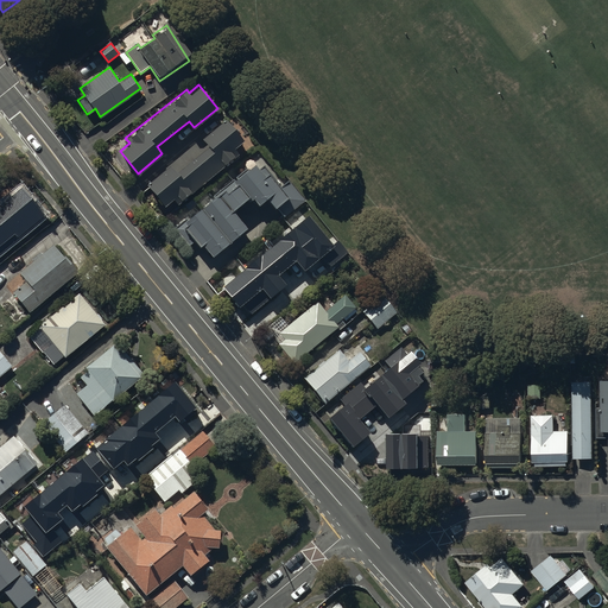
[(170,162),(145,182),(163,204),(172,197),(176,203),(239,153),(233,147),(244,138),(226,116),(201,137),(206,141),(175,166),(170,162)]
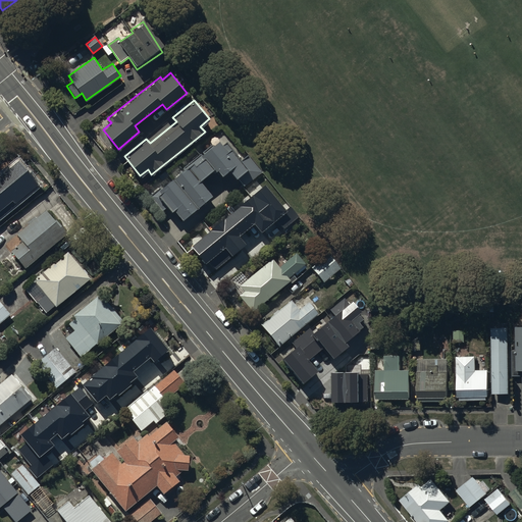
[(219,141),(150,198),(162,213),(168,208),(170,211),(172,210),(180,220),(211,196),(198,180),(214,167),(221,176),(228,170),(235,178),(237,177),(245,188),(262,173),(247,156),(241,161),(226,143),(223,146),(219,141)]
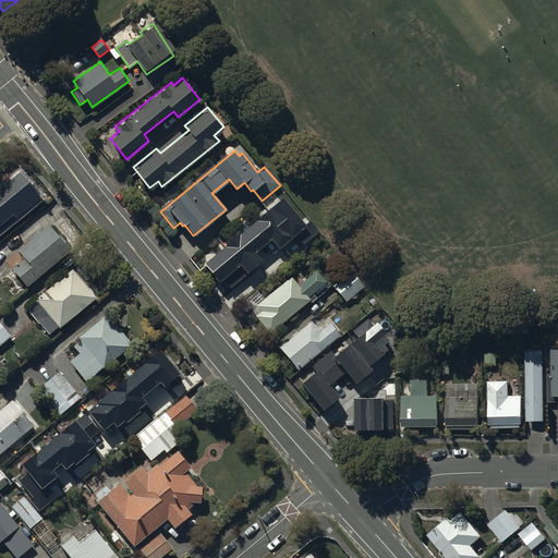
[(282,196),(203,264),(219,283),(223,280),(230,288),(262,262),(253,252),(271,238),(279,247),(295,234),(306,247),(322,235),(308,221),(305,223),(282,196)]
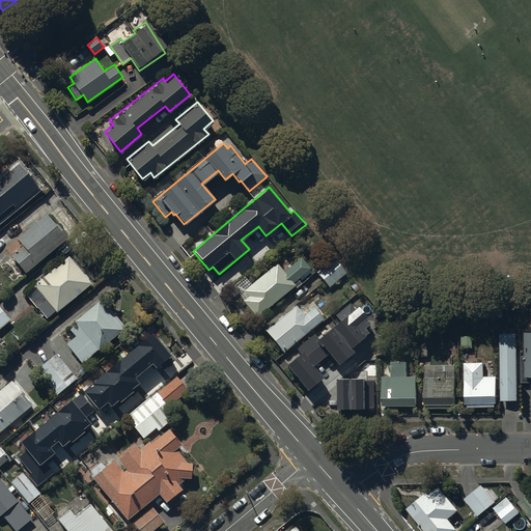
[(0,226),(14,215),(0,198),(0,226)]
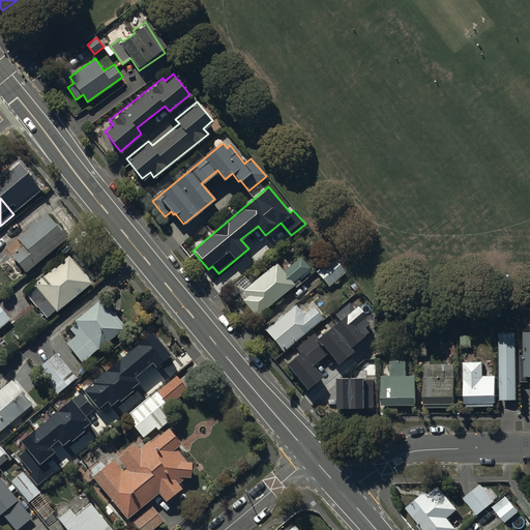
[(30,234),(17,244),(22,252),(10,261),(19,272),(25,278),(68,243),(57,230),(55,231),(47,221),(36,228),(35,226),(28,231),(30,234)]
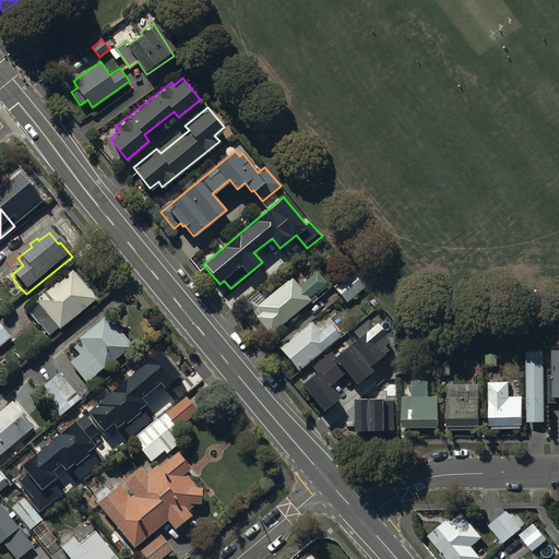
[(353,269),(333,285),(347,302),(367,286),(353,269)]
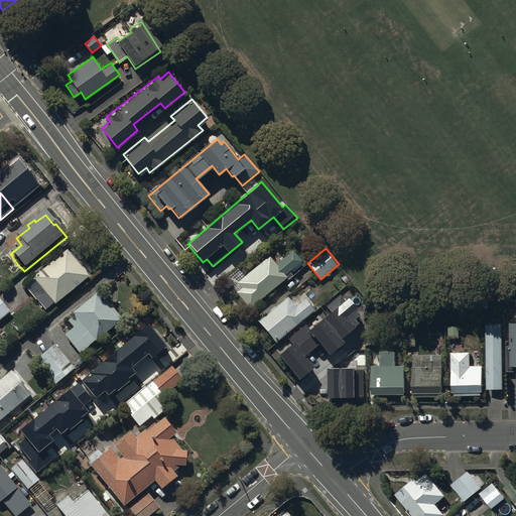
[(67,249),(32,276),(45,292),(37,298),(45,309),(53,302),(55,303),(89,276),(67,249)]
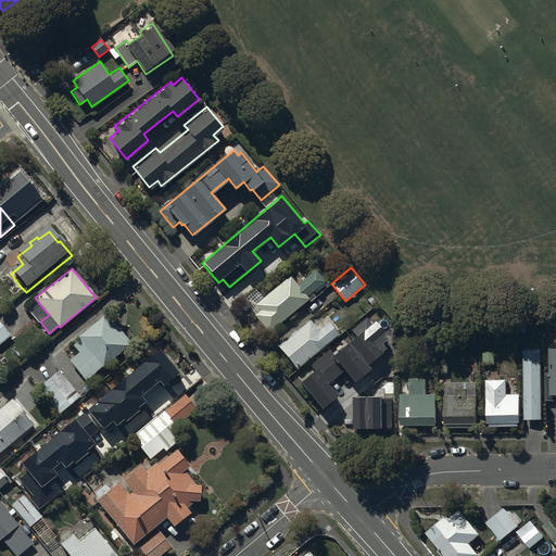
[(292,277),(289,274),(255,302),(260,307),(253,313),(269,331),(308,298),(306,295),(325,279),(315,268),(307,275),(302,268),(292,277)]
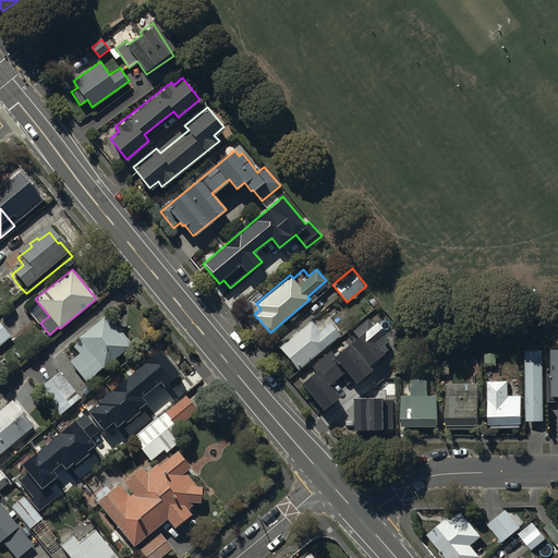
[(317,372),(302,385),(324,411),(339,399),(328,385),(347,371),(356,381),(370,371),(367,367),(391,348),(384,338),(387,335),(376,323),(373,325),(367,318),(351,331),(356,338),(335,356),(330,351),(313,366),(317,372)]
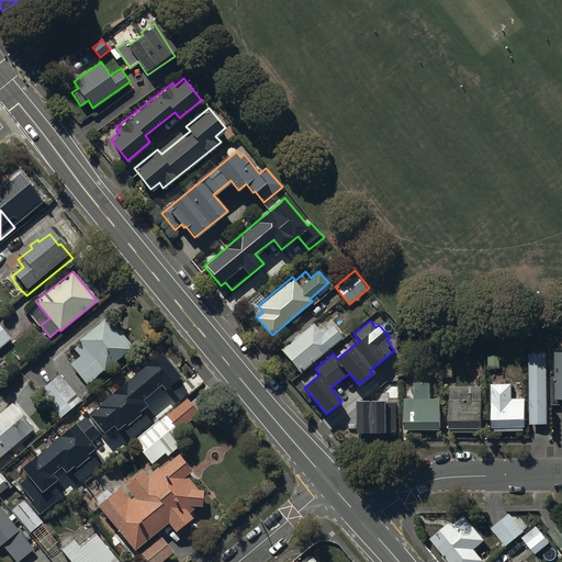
[(314,323),(281,348),(299,370),(343,336),(332,324),(322,332),(314,323)]
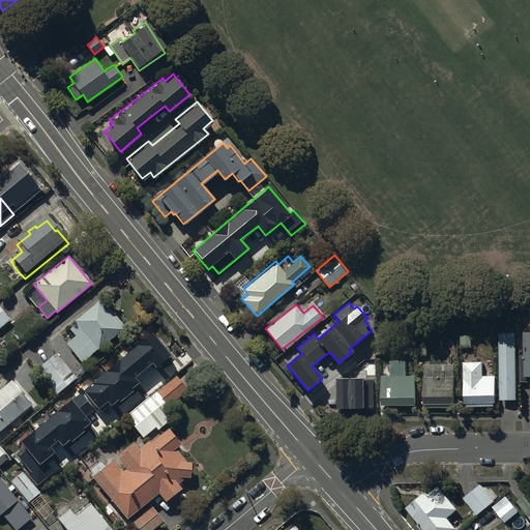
[(66,349),(82,366),(97,355),(98,356),(123,336),(121,334),(124,331),(108,311),(105,314),(99,307),(75,327),(77,330),(70,335),(76,342),(66,349)]
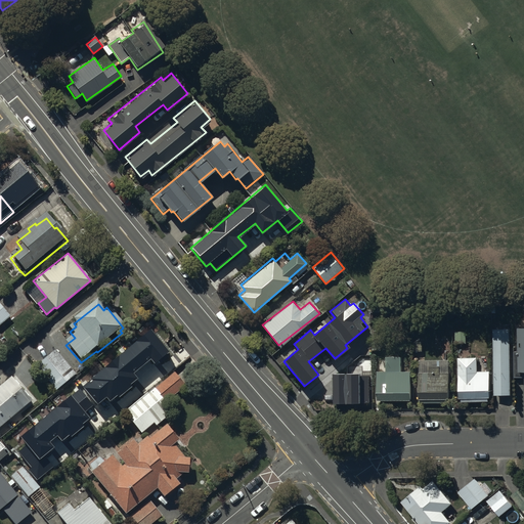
[(0,330),(11,320),(0,308),(0,330)]
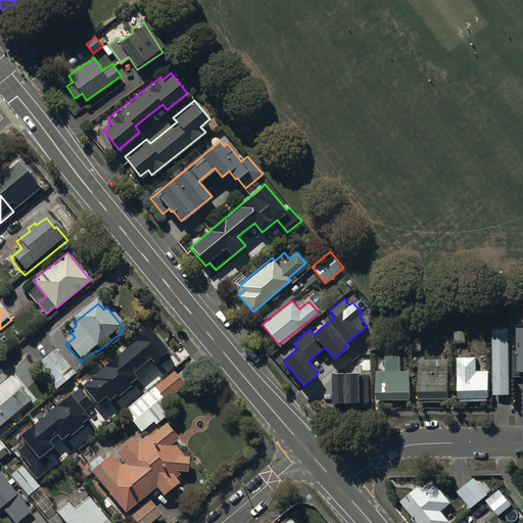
[(518,349),(513,349),(514,375),(522,374),(522,381),(522,323),(518,324),(518,349)]
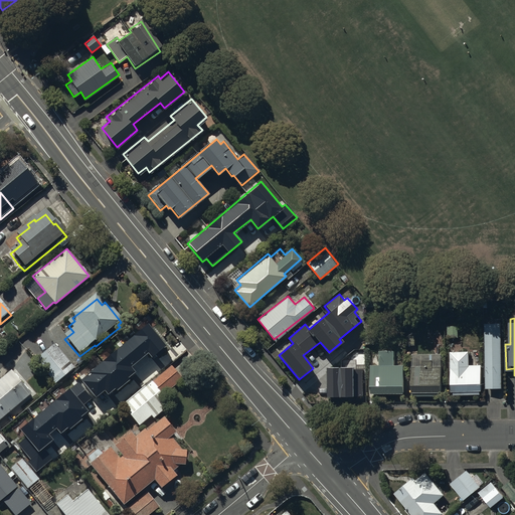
[(502,321),(485,321),(486,386),(503,386),(502,321)]
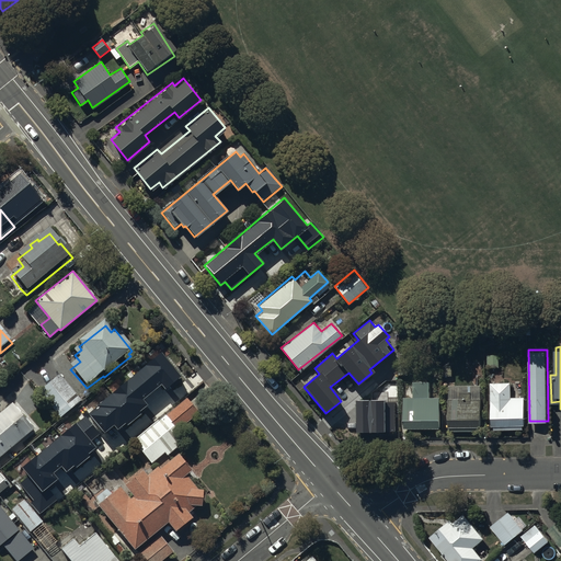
[(75,423),(22,468),(29,476),(20,483),(34,501),(31,504),(39,514),(57,500),(48,490),(55,484),(53,482),(57,479),(53,473),(61,466),(66,472),(73,466),(76,469),(93,454),(92,451),(96,447),(92,442),(103,432),(104,434),(113,426),(117,431),(125,424),(127,426),(146,412),(144,409),(148,405),(142,399),(160,385),(164,389),(167,388),(168,390),(181,380),(179,377),(180,376),(160,352),(96,405),(98,408),(76,425),(75,423)]
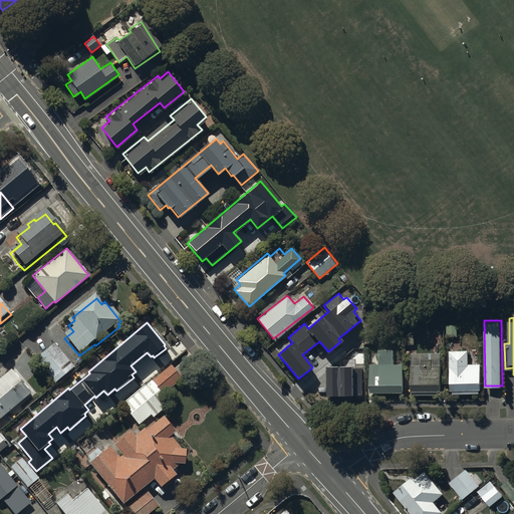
[(457,322),(446,323),(447,336),(458,336),(457,322)]
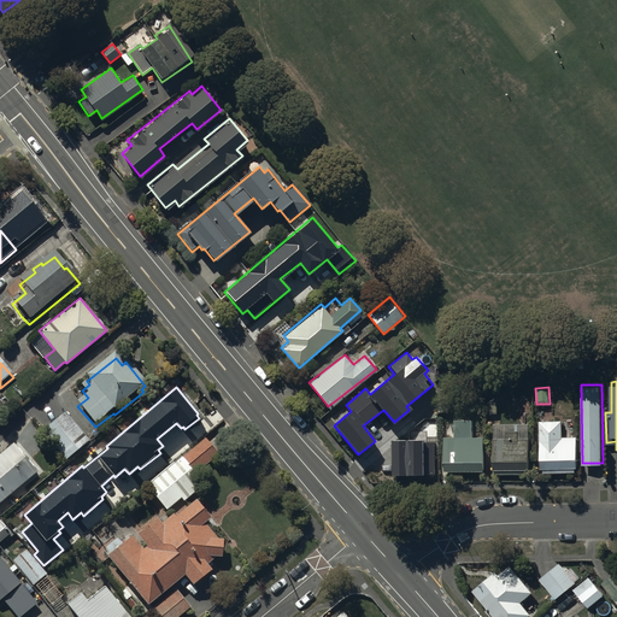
[(66,410),(42,429),(66,459),(90,440),(66,410)]
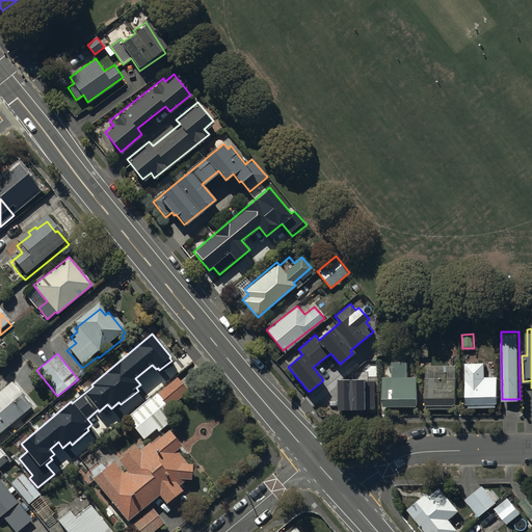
[(486,362),(467,362),(468,403),(470,403),(470,407),(497,406),(497,402),(499,402),(499,375),(485,375),(486,362)]
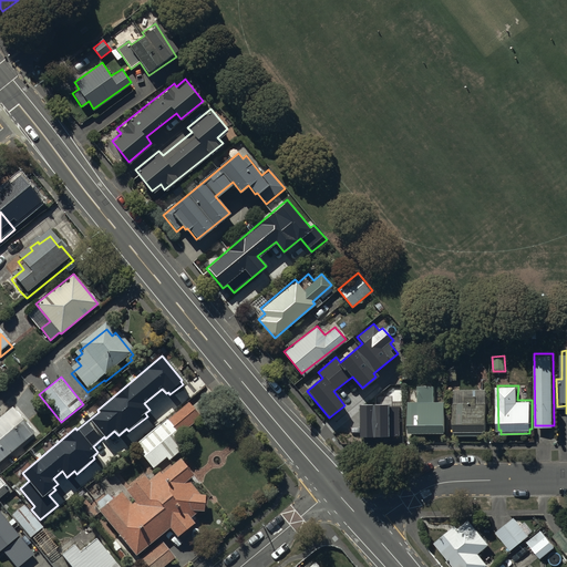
[(436,387),(420,387),(420,403),(411,403),(411,433),(446,433),(445,402),(436,402),(436,387)]
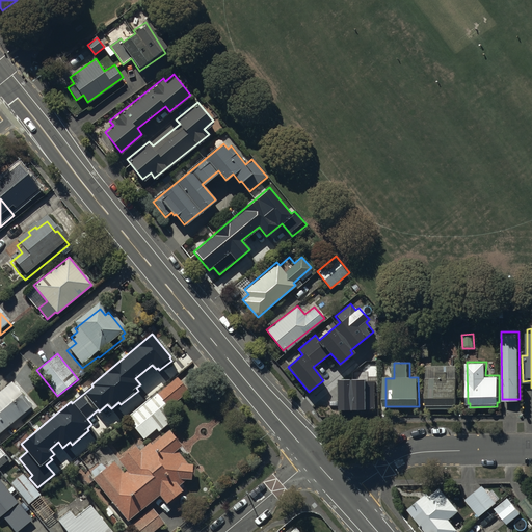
[(456,366),(426,366),(426,406),(456,406),(456,366)]
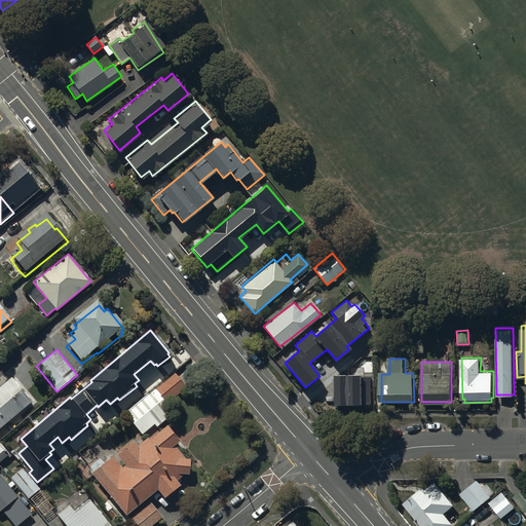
[(176,373),(155,389),(165,402),(186,386),(176,373)]
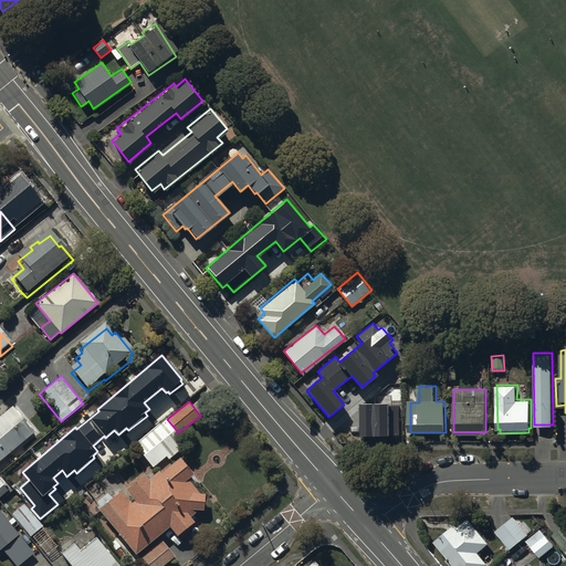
[(12,411),(0,421),(0,467),(35,438),(12,411)]
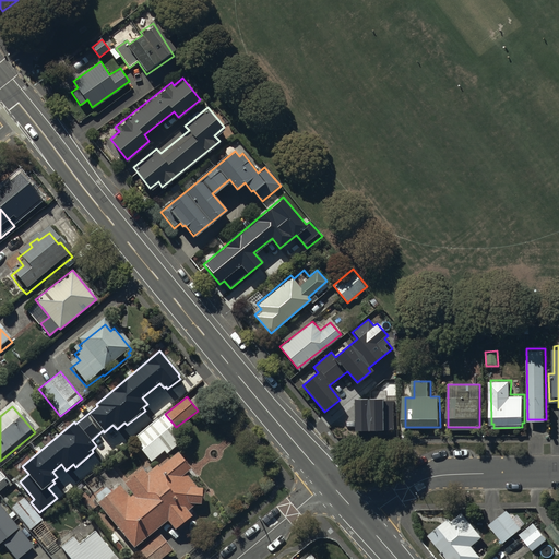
[(186,440),(165,414),(135,437),(140,443),(140,448),(151,462),(165,452),(167,454),(186,440)]
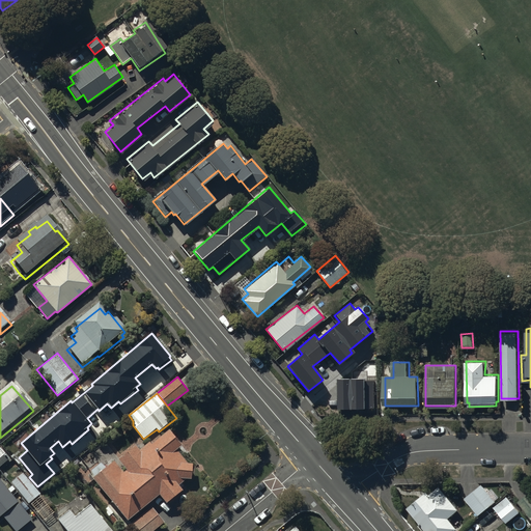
[(94,484),(92,485),(127,528),(159,503),(166,511),(180,499),(184,486),(191,486),(192,472),(189,471),(176,457),(182,453),(169,439),(155,450),(150,446),(138,455),(135,453),(117,468),(116,466),(106,474),(94,484)]
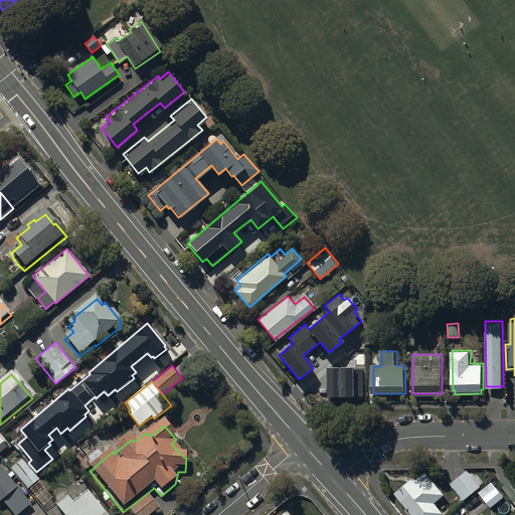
[(88,463),(92,470),(103,460),(98,456),(88,463)]
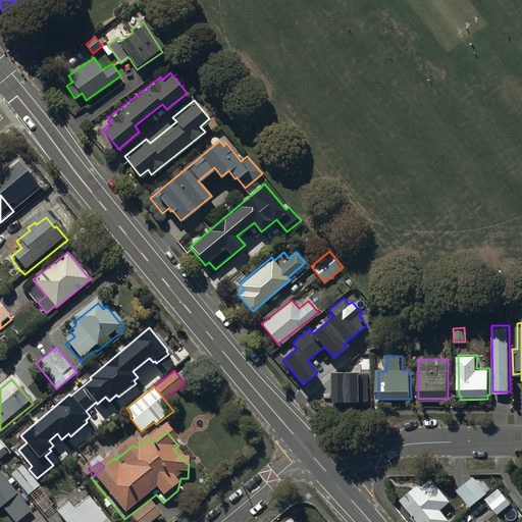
[(22,466),(12,474),(29,494),(39,485),(22,466)]
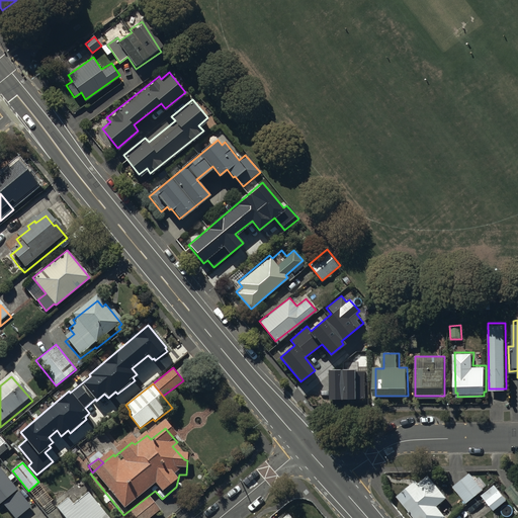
[(416,478),(397,494),(416,517),(440,517),(445,514),(437,504),(448,495),(429,471),(418,481),(416,478)]
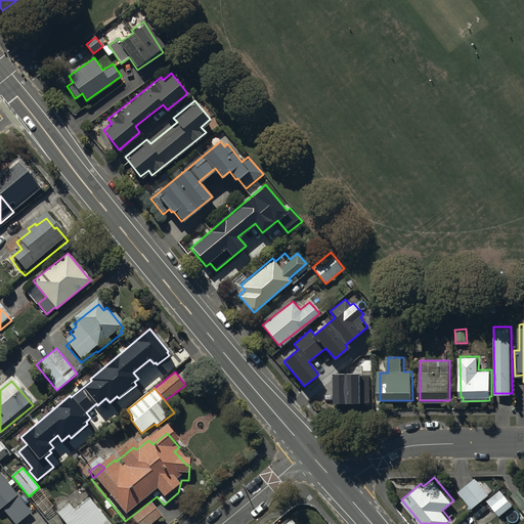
[(474,477),(457,491),(472,508),(488,493),(474,477)]
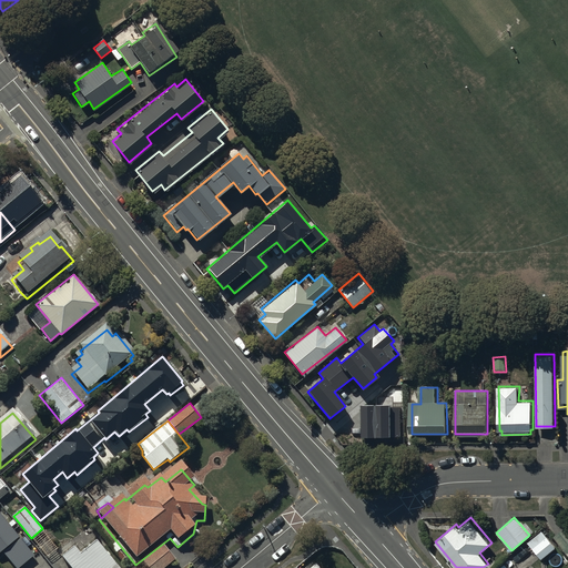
[(0,519),(0,558),(3,557),(12,567),(23,567),(34,560),(0,519)]
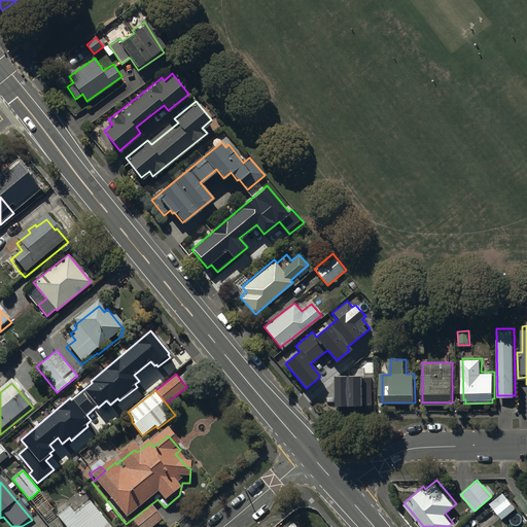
[(526,496),(523,491),(514,498),(526,515),(526,496)]
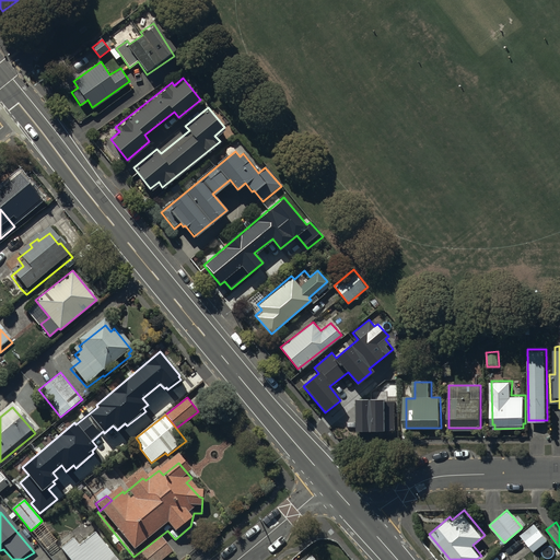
[(535,523),(520,535),(534,551),(548,539),(535,523)]
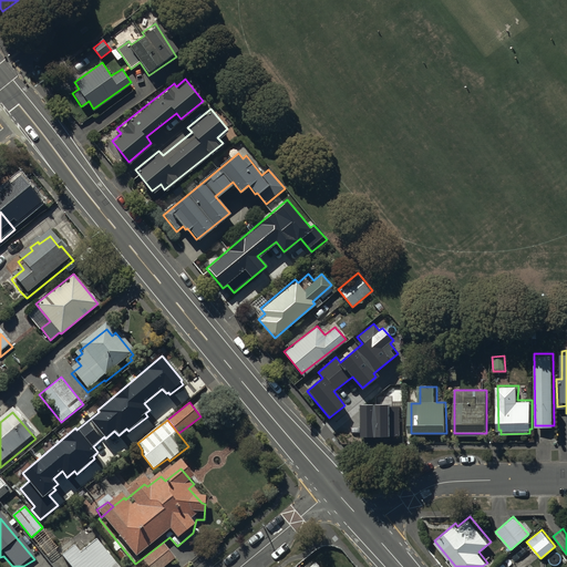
[(74,545),(62,555),(71,566),(120,566),(96,538),(80,552),(74,545)]
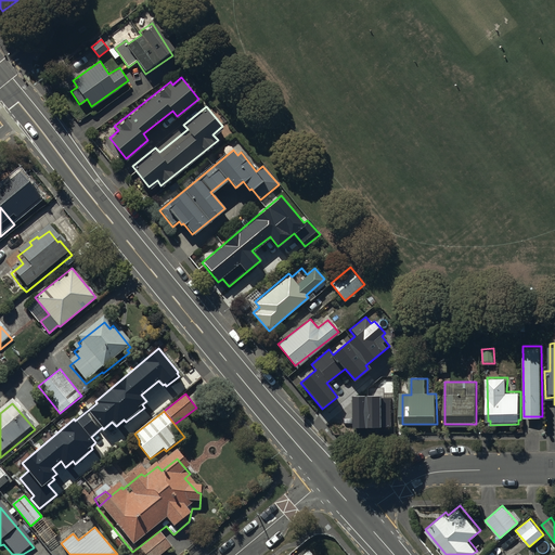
[(159,534),(137,552),(139,554),(165,554),(171,550),(159,534)]
